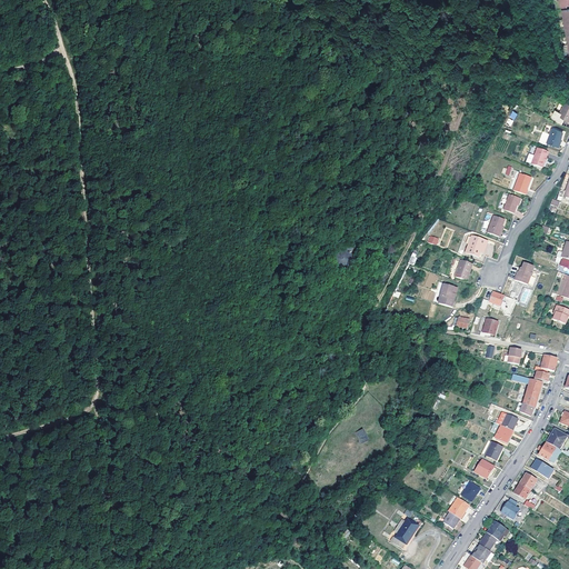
[(568,0),(556,0),(558,10),(568,7),(568,0)]
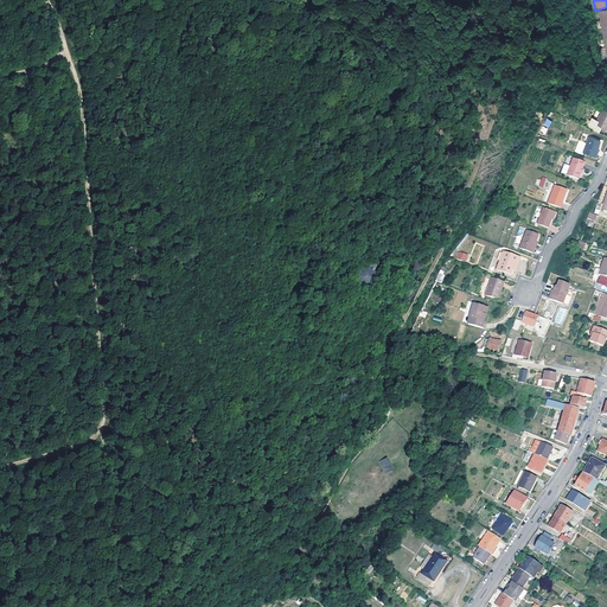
[(606,7),(595,11),(595,12),(599,27),(599,29),(606,65),(606,7)]
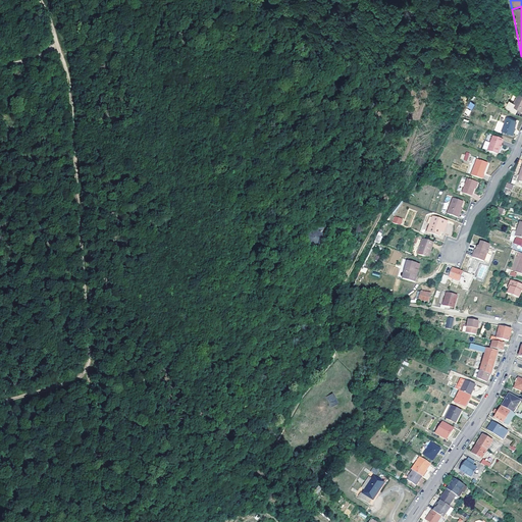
[(512,104),(511,106),(515,108),(513,113),(518,115),(521,105),(521,96),(517,94),(512,104)]
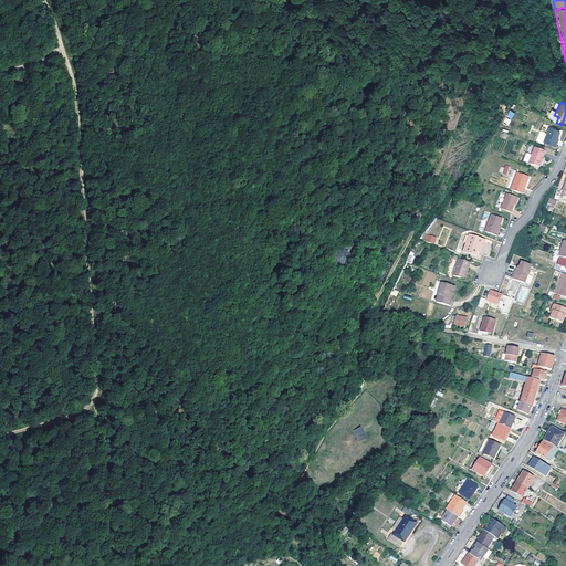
[(556,123),(558,117),(554,115),(555,113),(551,111),(546,118),(556,123)]
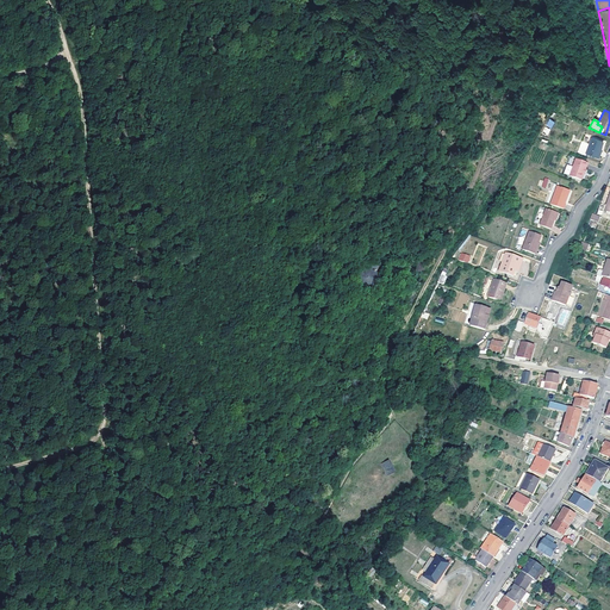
[(595,155),(601,144),(602,141),(592,136),(589,141),(584,150),(595,155)]
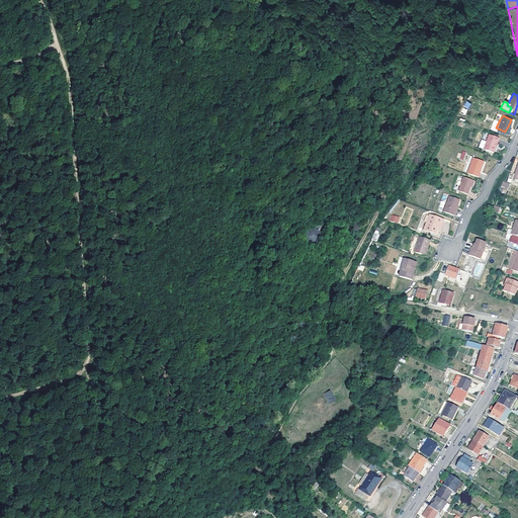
[(491,153),(497,139),(487,135),(485,140),(486,140),(482,150),(491,153)]
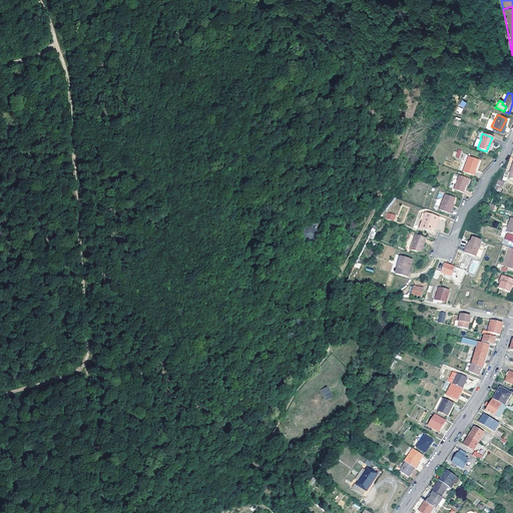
[(467,156),(466,161),(462,171),(472,175),(476,167),(474,166),(476,159),(467,156)]
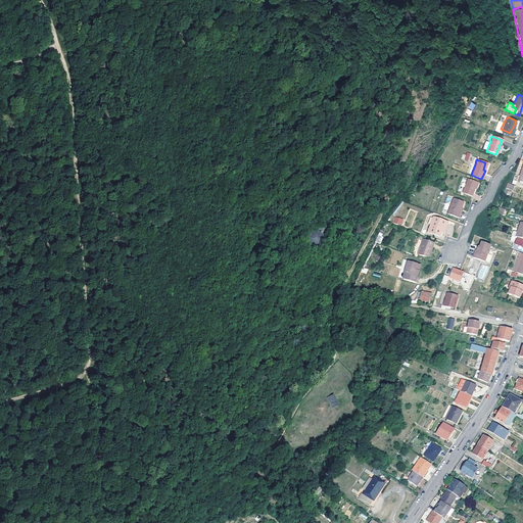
[(472,196),(473,191),(477,183),(467,179),(464,188),(463,193),(472,196)]
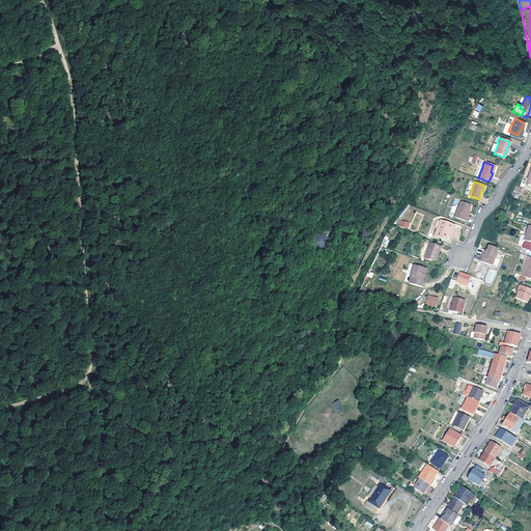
[(465,222),(470,205),(459,201),(454,217),(465,222)]
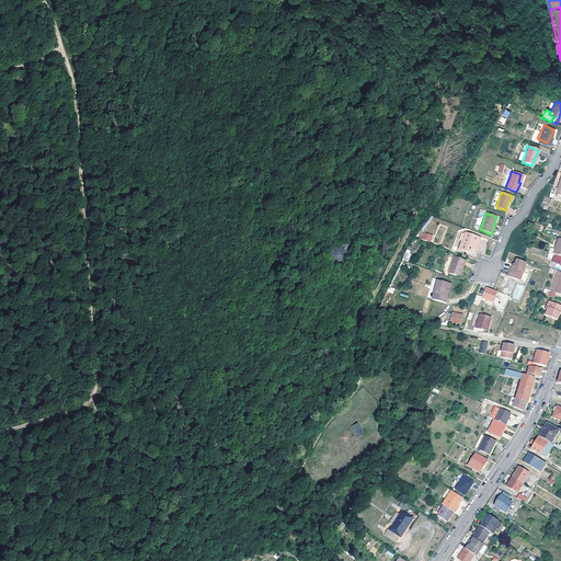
[(431,242),(433,236),(424,231),(421,239),(431,242)]
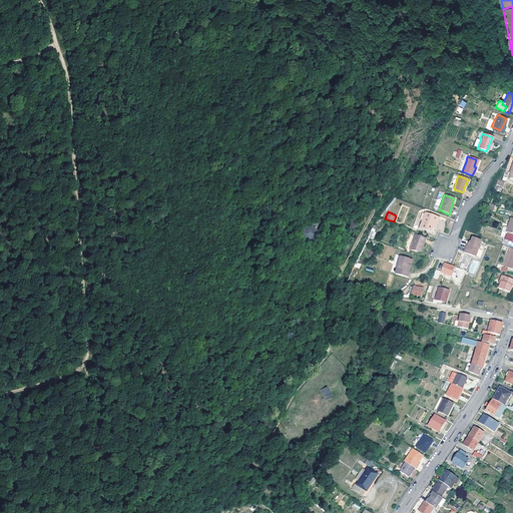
[(428,231),(430,226),(429,226),(430,223),(432,224),(435,216),(422,211),(416,226),(428,231)]
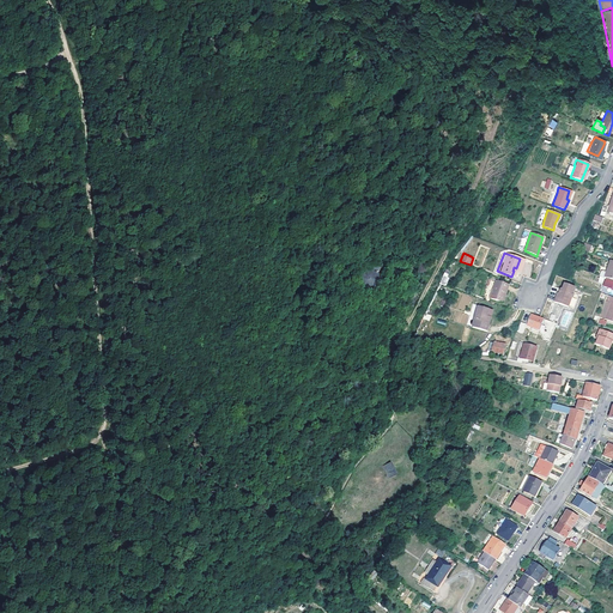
[(522,259),(520,259),(516,268),(514,267),(513,271),(514,271),(517,272),(522,259)]
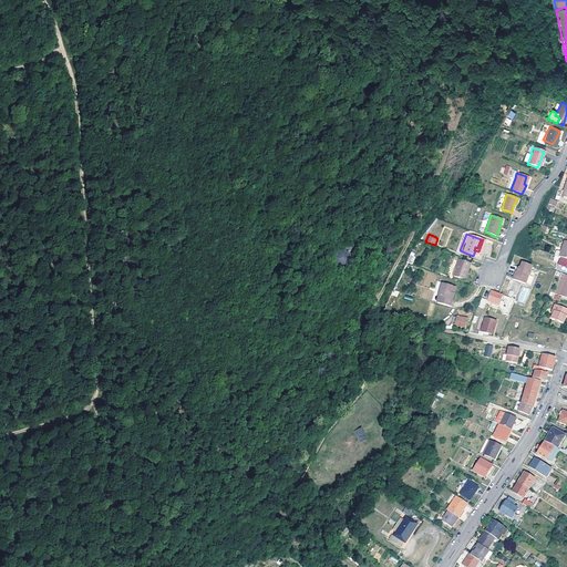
[(336,249),(337,264),(350,264),(349,248),(336,249)]
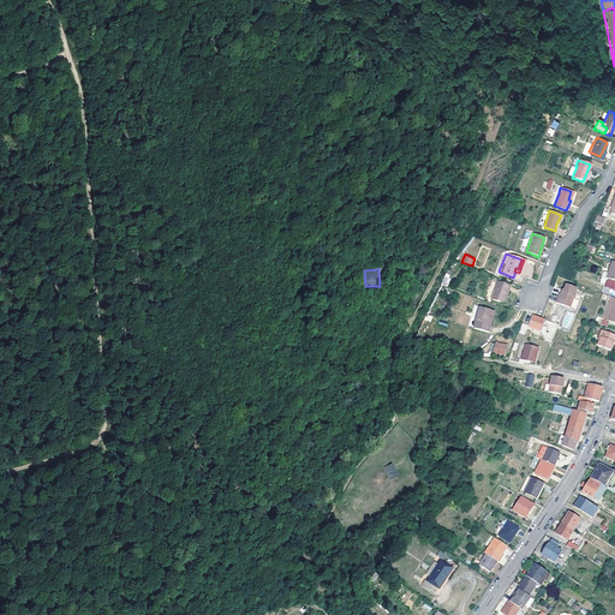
[(495,281),(489,298),(500,303),(503,294),(506,296),(508,286),(495,281)]
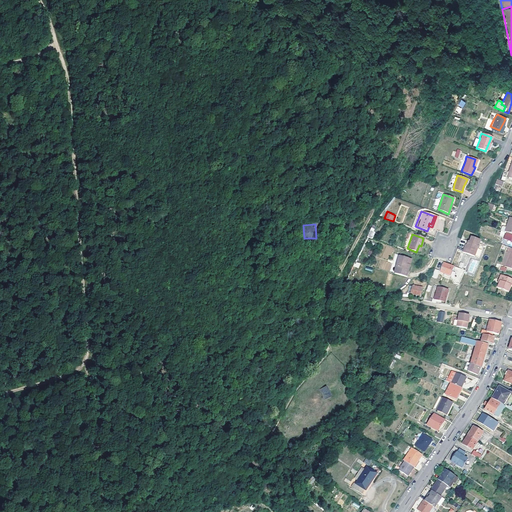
[(511,235),(506,234),(503,241),(511,244),(509,246),(511,247),(511,235)]
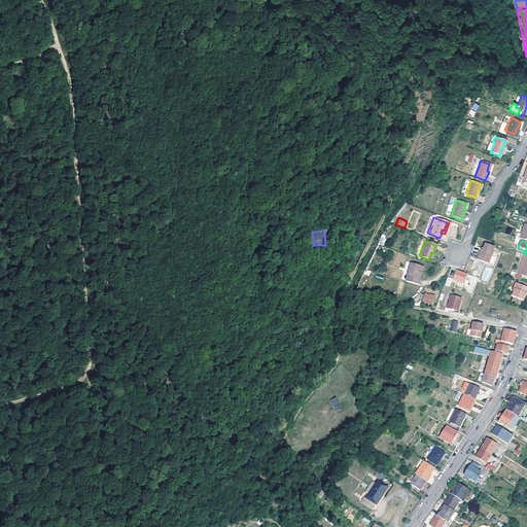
[(478,256),(475,264),(487,269),(487,268),(491,256),(493,252),(483,248),(482,252),(480,252),(479,256),(478,256)]
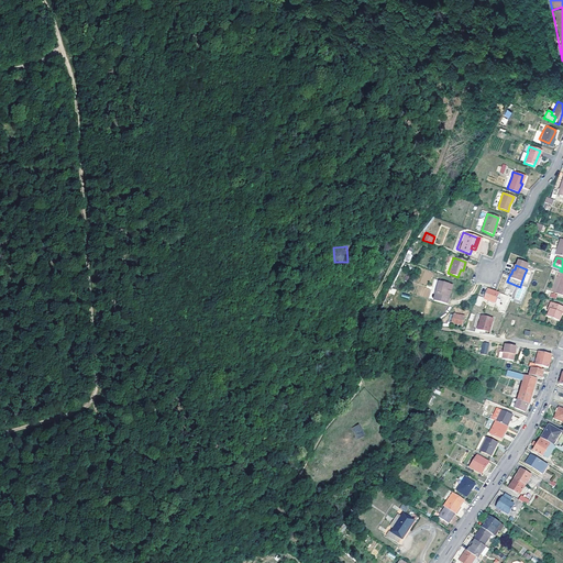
[(529,275),(525,274),(520,286),(525,287),(529,275)]
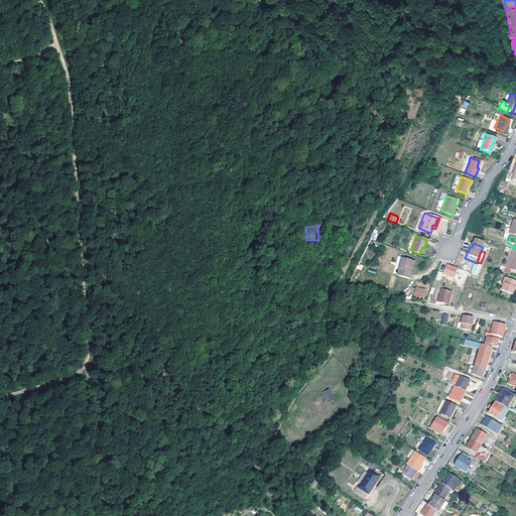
[(401,259),(396,276),(408,279),(409,279),(412,268),(409,268),(410,262),(401,259)]
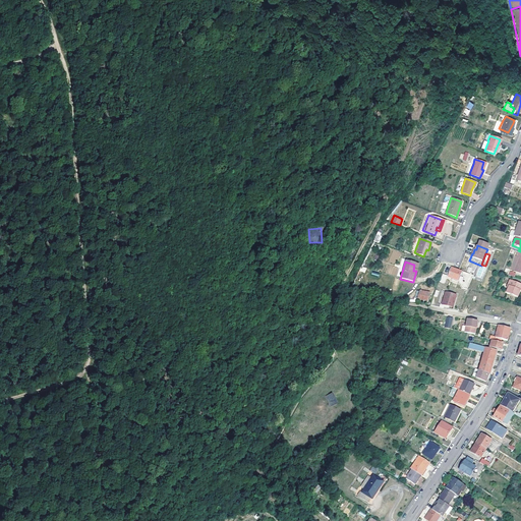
[(452,269),(448,278),(458,282),(461,273),(452,269)]
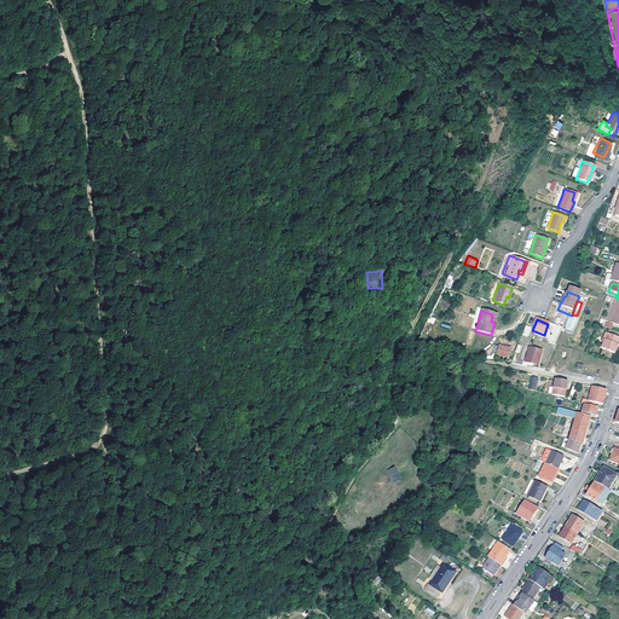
[(602,345),(600,351),(611,354),(613,347),(614,348),(615,346),(617,346),(618,347),(618,342),(618,339),(602,334),(600,341),(602,341),(602,345)]
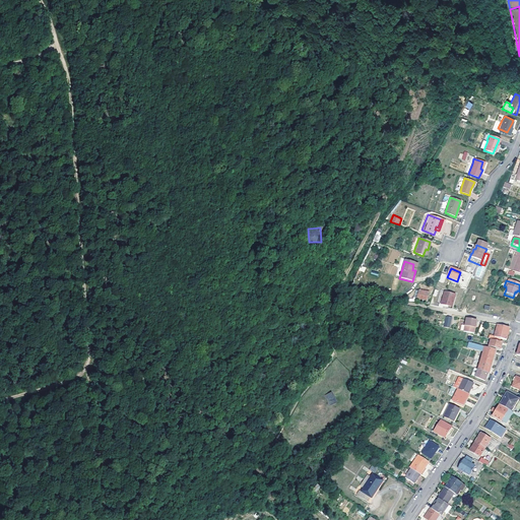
[(418,290),(416,300),(427,302),(429,294),(418,290)]
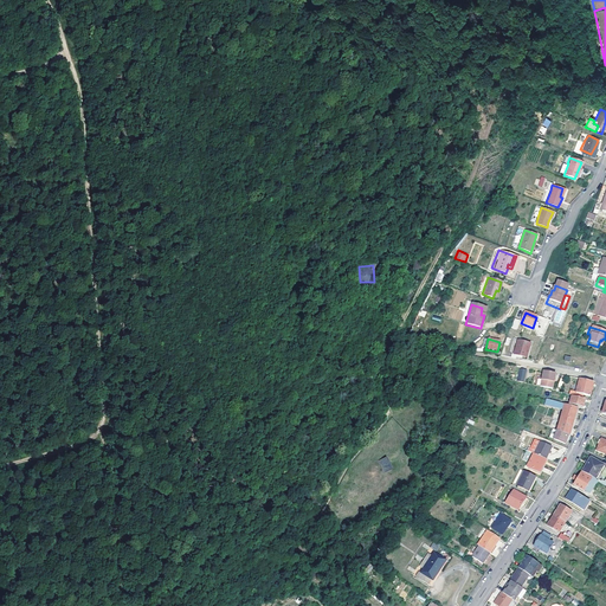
[(519,341),(514,355),(527,359),(530,345),(519,341)]
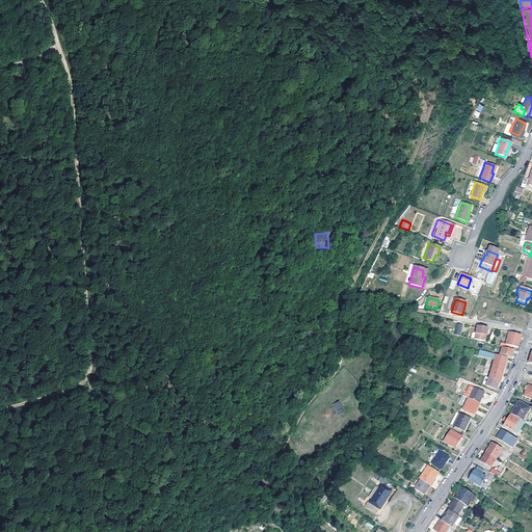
[(487,328),(476,326),(474,340),(484,343),(487,328)]
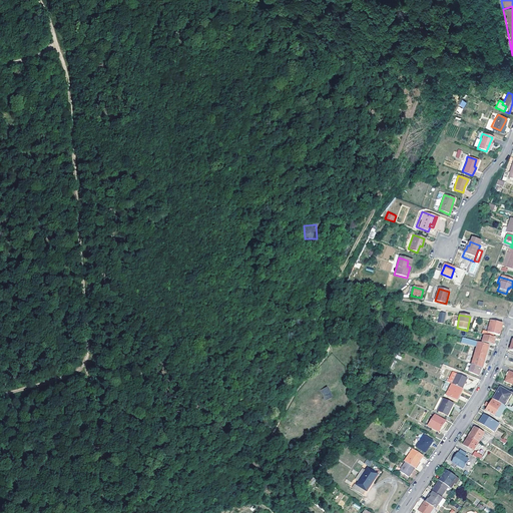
[(482,332),(482,335),(484,335),(493,338),(494,334),(499,336),(503,324),(490,321),(487,333),(482,332)]
